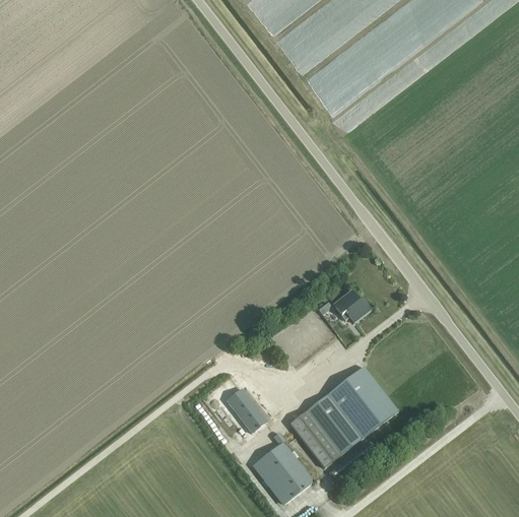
[(345,319),(349,316),(354,322),(354,321),(371,309),(372,309),(364,298),(361,301),(352,289),(351,291),(352,291),(335,305),(334,304),(345,319)]
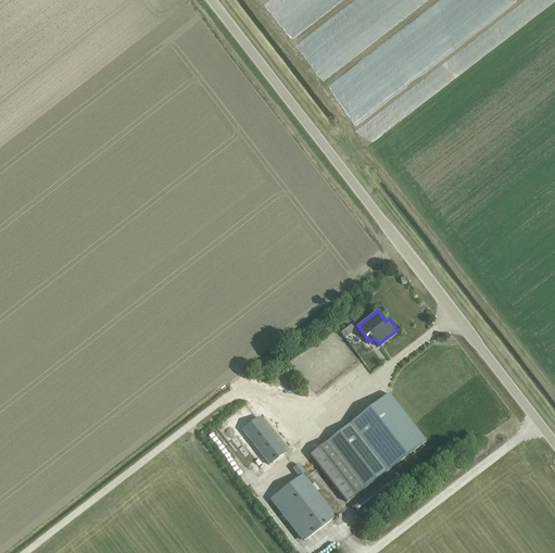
[(427,439),(389,391),(349,423),(386,470),(427,439)]
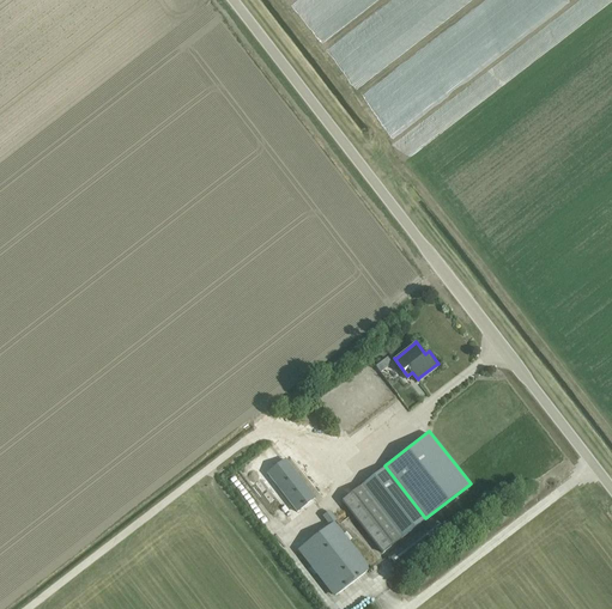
[(268,470),(298,509),(316,495),(286,457),(268,470)]
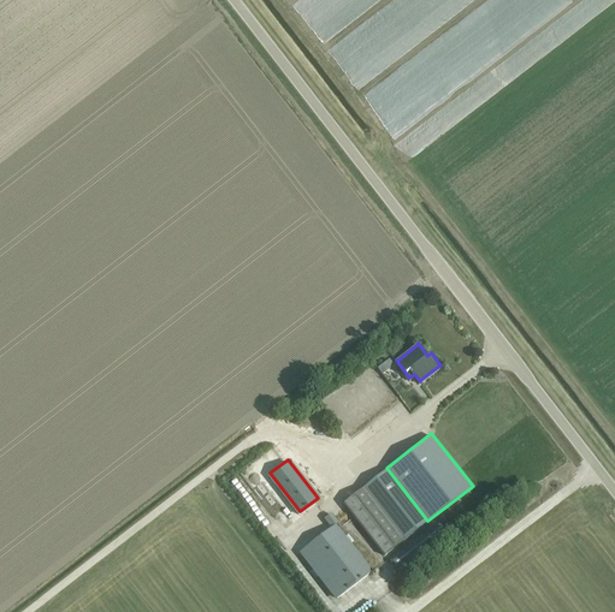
[(427,521),(386,468),(364,486),(403,539),(427,521)]
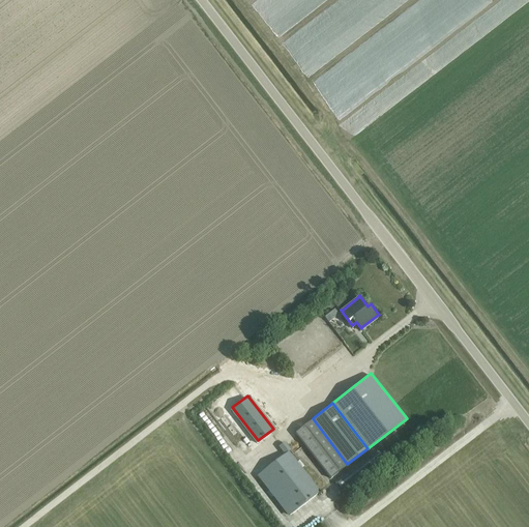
[(281,444),(287,452),(288,451),(291,448),(285,440),(281,444)]
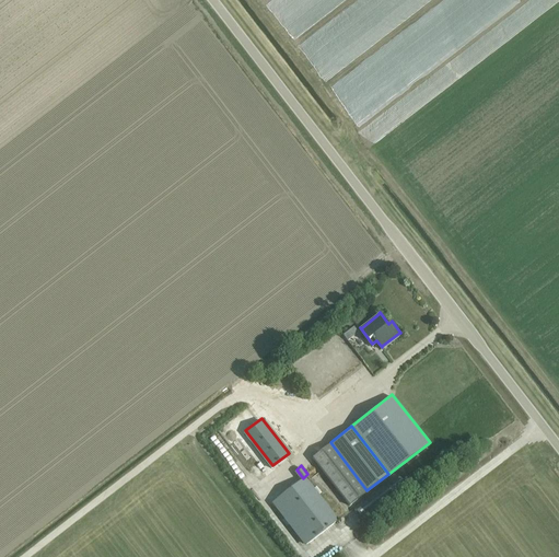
[(337,519),(304,477),(303,478),(275,500),(307,542),(337,519)]
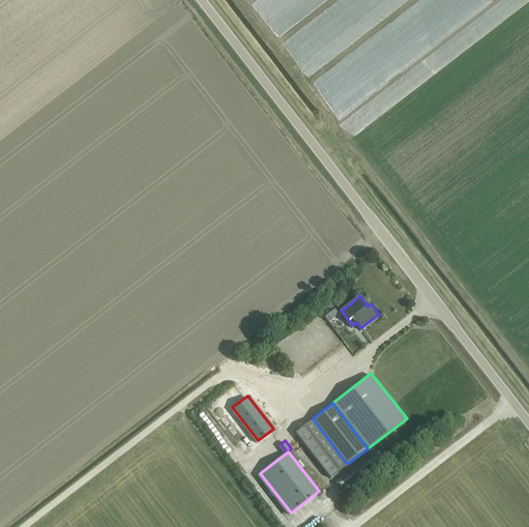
[(282,526),(290,526),(294,525),(268,484),(259,490),(282,526)]
